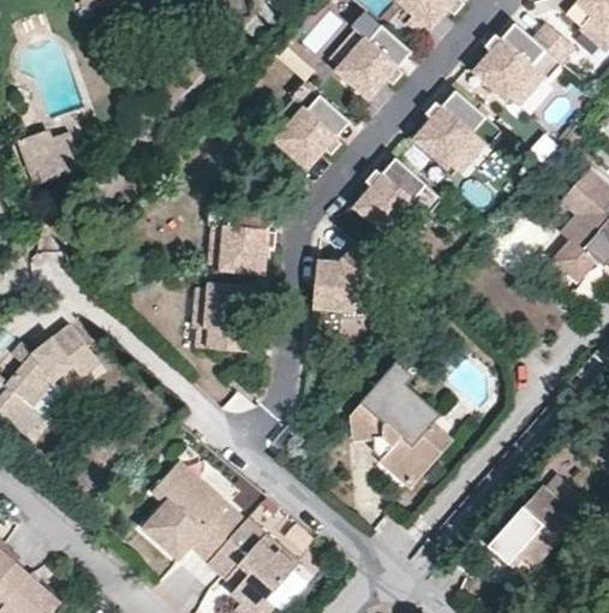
[(398,0),(430,28),(436,22),(448,7),(453,12),(464,0),(463,0),(398,0)]
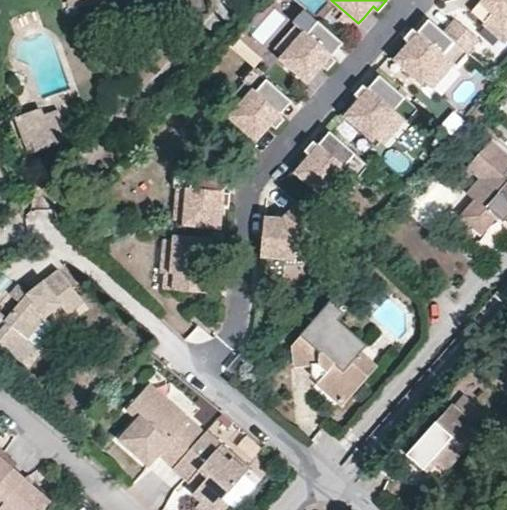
[(506,0),(479,0),(471,9),(484,21),(492,11),(506,24),(506,0)]
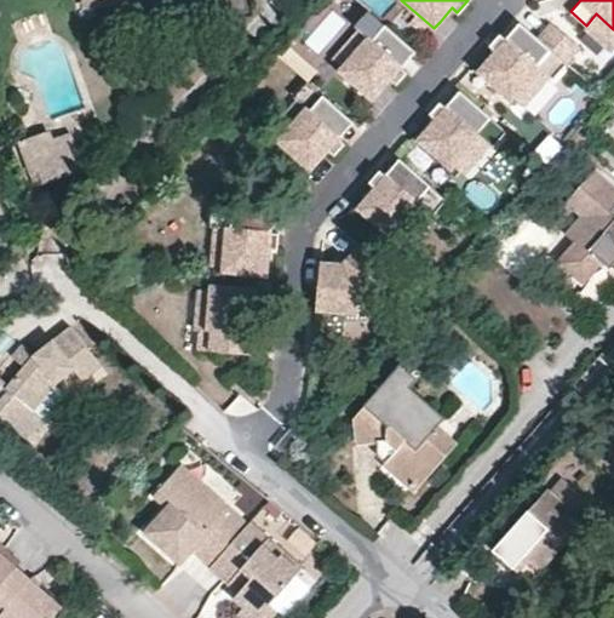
[(396,35),(367,10),(354,26),(357,28),(366,35),(339,66),(336,69),(371,99),(377,93),(389,79),(395,84),(406,72),(400,67),(389,57),(391,56),(384,50),(396,35)]
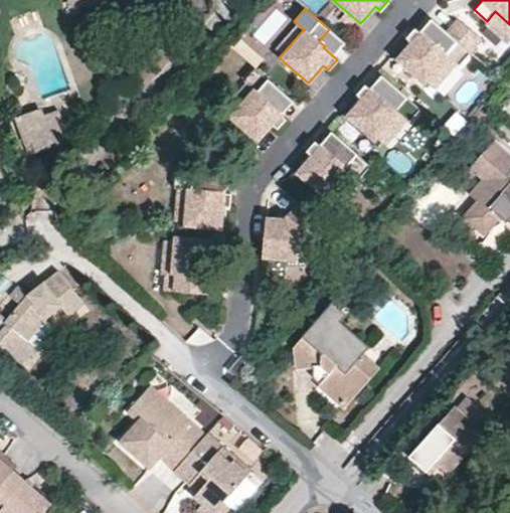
[(509,33),(509,24),(495,11),(487,21),(506,37),(509,33)]
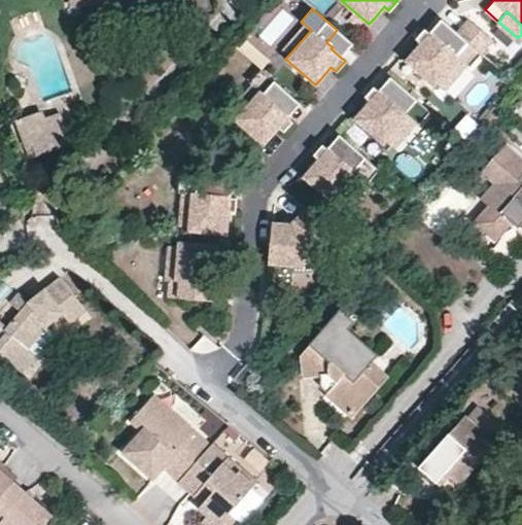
[(442,18),(429,31),(439,39),(440,38),(451,26),(442,18)]
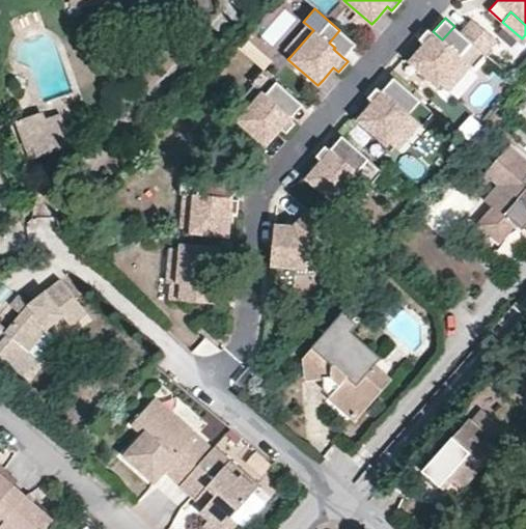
[(471,18),(460,30),(485,53),(497,39),(471,18)]
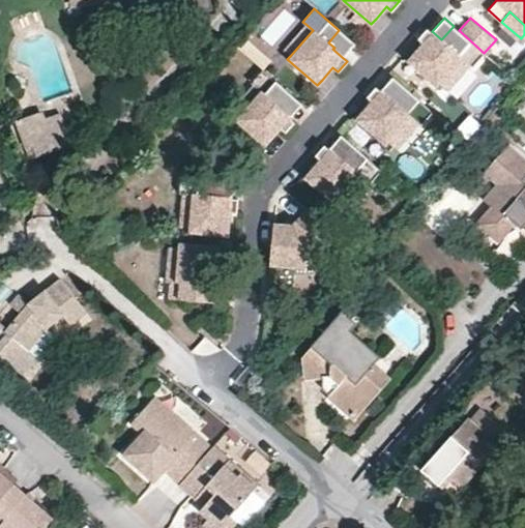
[(313,30),(305,24),(284,50),(290,56),(313,30)]
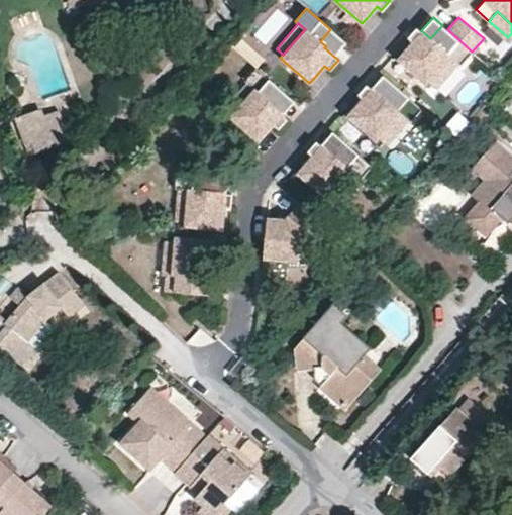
[(447,29),(442,25),(431,37),(437,41),(447,29)]
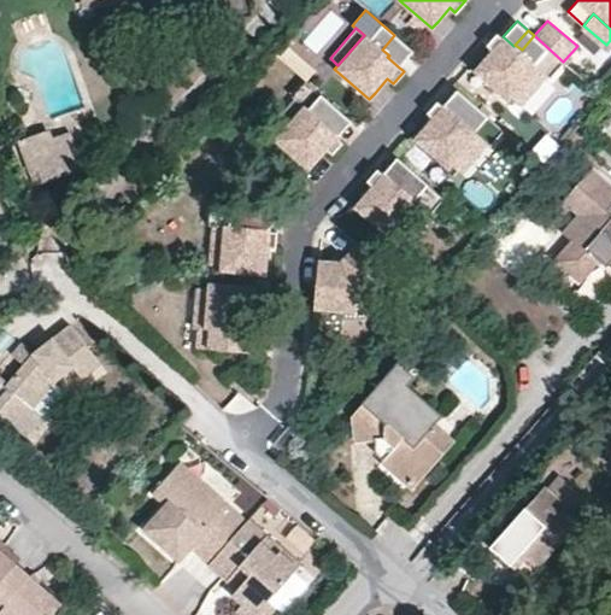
[(546,74),(550,76),(563,62),(534,35),(522,50),(515,45),(513,46),(503,36),(497,31),(487,44),(492,48),(486,56),(474,69),(509,99),(512,95),(538,66),(546,74)]
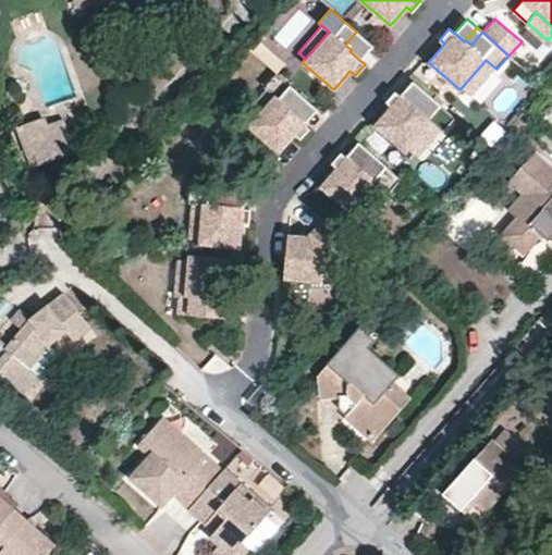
[(363,37),(356,32),(345,45),(352,50),(363,37)]
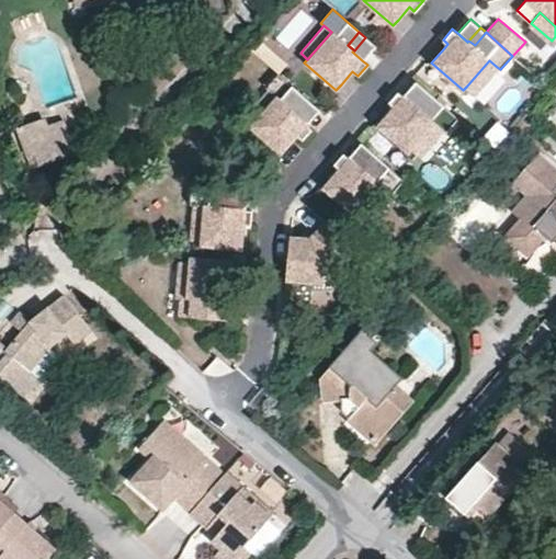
[(354,50),(352,52),(362,60),(375,45),(365,37),(354,50)]
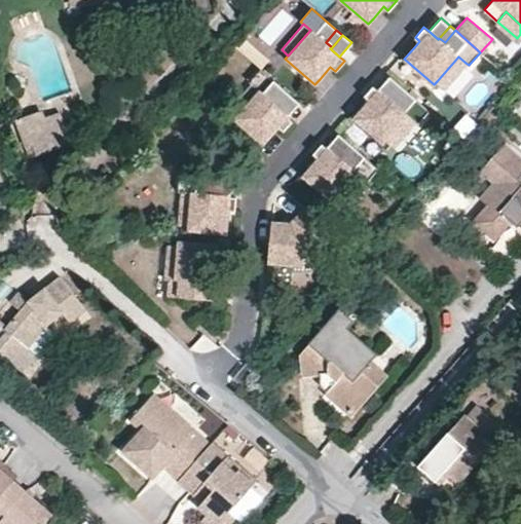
[(258,69),(259,69),(267,59),(245,38),(235,48),(258,69)]
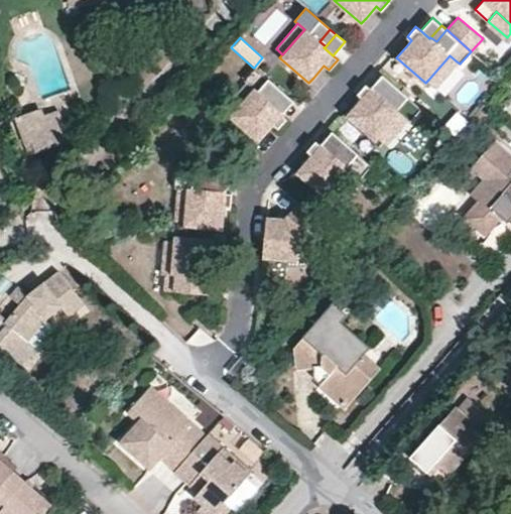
[(435,86),(457,61),(450,55),(428,80),(435,86)]
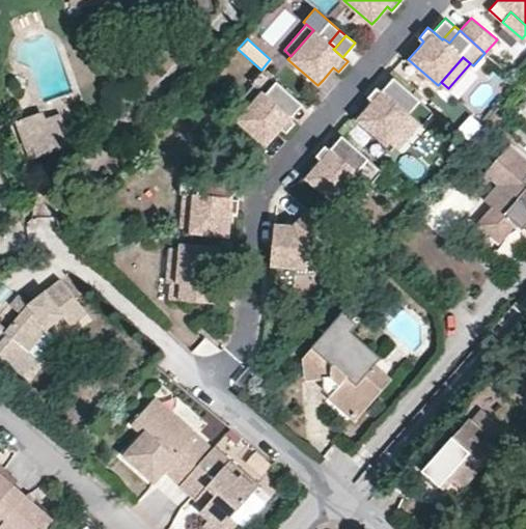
[(261,70),(260,70),(249,82),(252,85),(259,91),(238,116),(234,120),(264,146),(269,141),(279,129),(284,133),(294,122),(288,118),(279,110),(281,108),(275,104),(286,91),(261,70)]
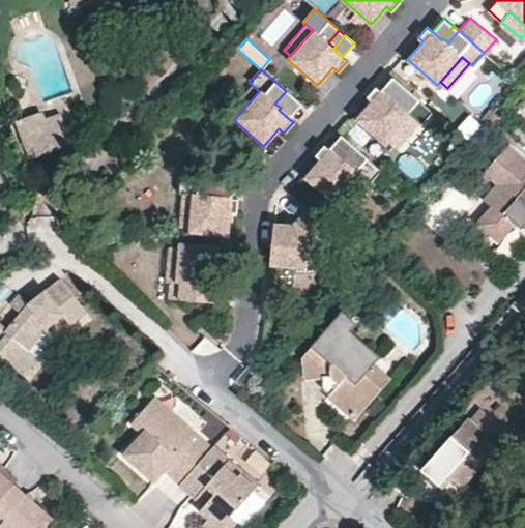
[(402,84),(392,77),(380,91),(388,98),(390,97),(402,84)]
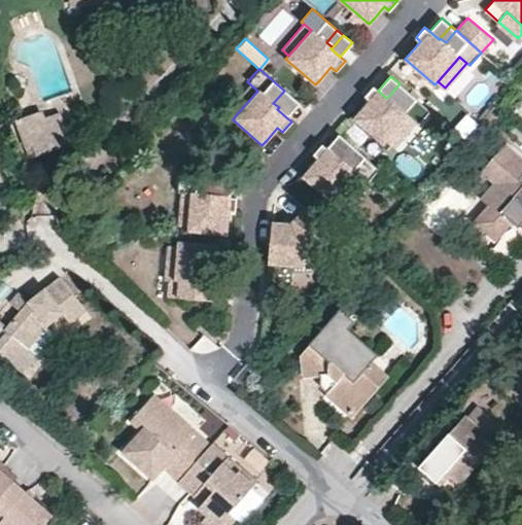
[(405,89),(399,83),(388,97),(393,102),(405,89)]
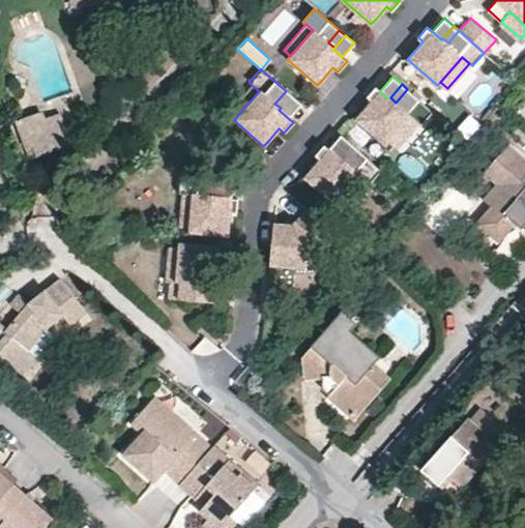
[(259,91),(252,85),(230,111),(237,116),(259,91)]
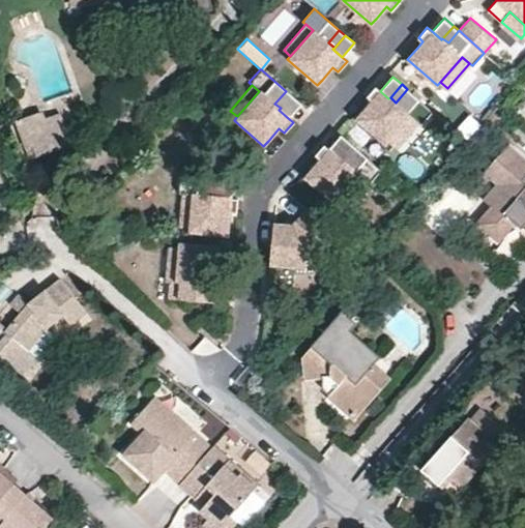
[(420,125),(432,111),(407,89),(396,103),(390,97),(388,98),(380,91),(375,86),(366,96),(368,98),(371,100),(361,111),(355,119),(384,145),(387,141),(410,116),(417,122),(420,125)]
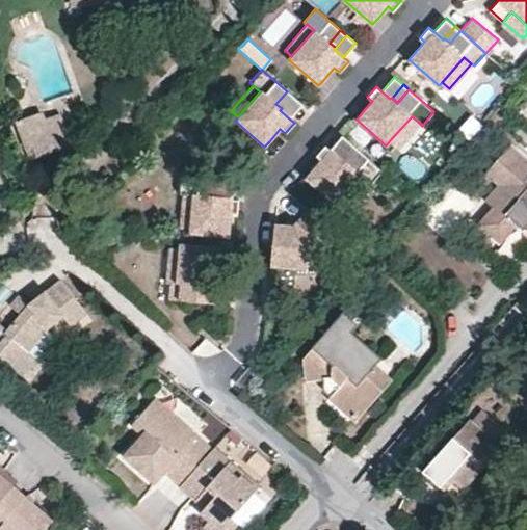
[(292,96),(287,91),(275,104),(282,108),(292,96)]
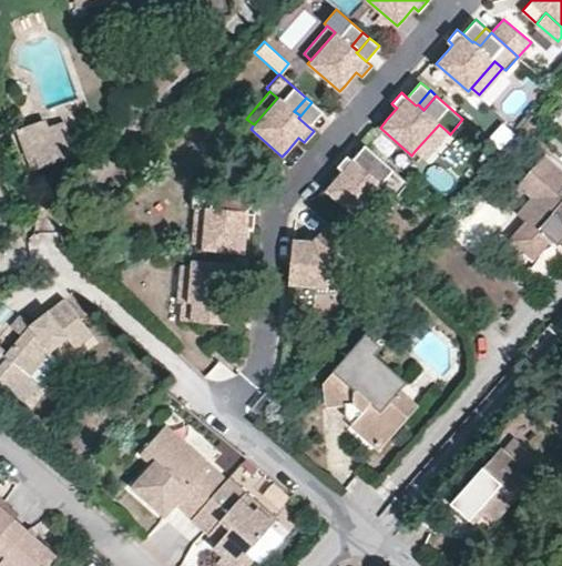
[(300,115),(298,118),(308,127),(322,112),(312,102),(300,115)]
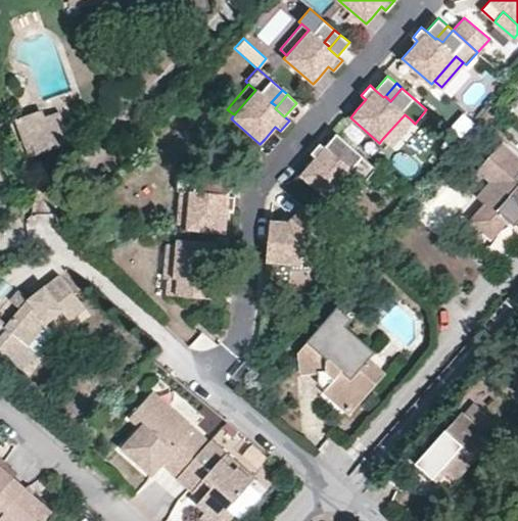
[(41,116),(39,109),(10,119),(20,147),(28,145),(32,155),(67,142),(56,110),(41,116)]
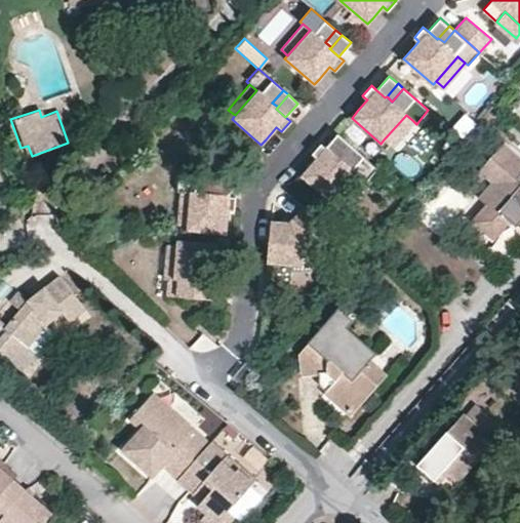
[(406,115),(384,139),(391,146),(413,121),(406,115)]
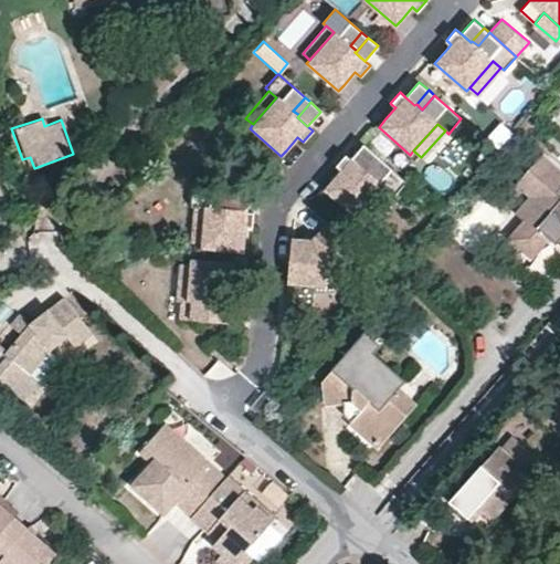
[(361,167),(372,154),(363,145),(350,159),(359,168),(361,167)]
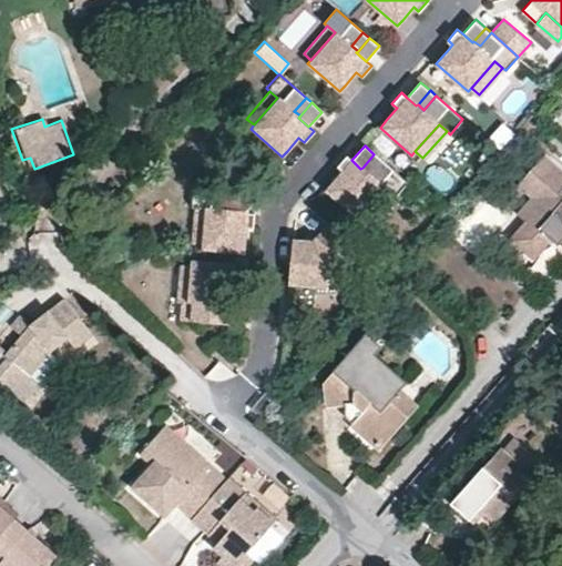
[(368,172),(380,159),(374,154),(363,168),(368,172)]
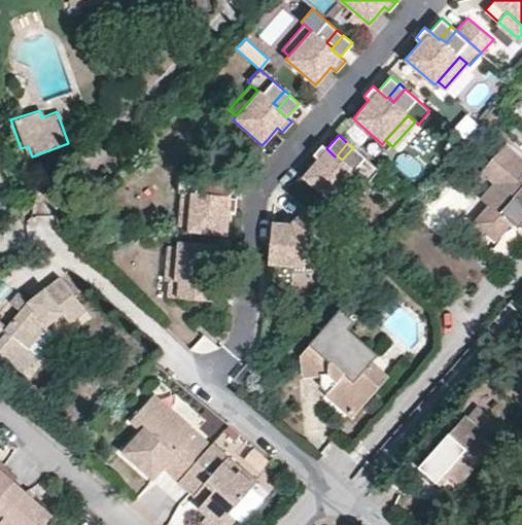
[(334,199),(356,174),(363,180),(367,182),(378,170),(353,147),(342,160),(337,155),(335,156),(326,148),(321,144),(315,151),(312,154),(317,159),(302,176),(331,202),(334,199)]
